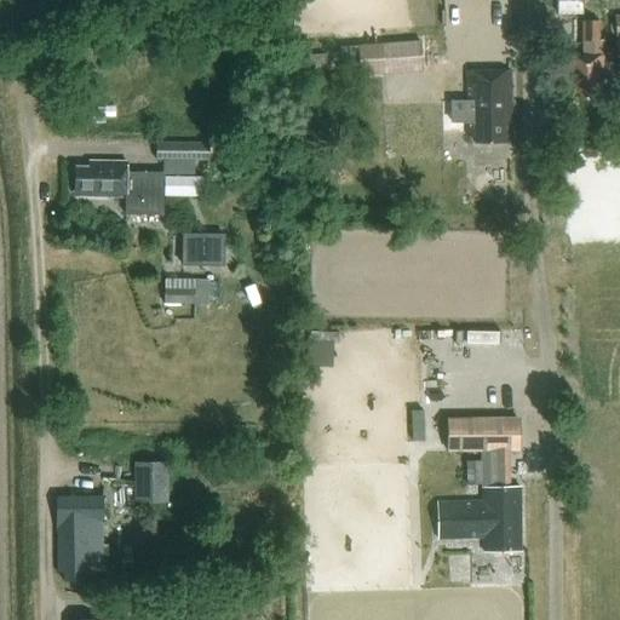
[(557,15),(581,13),(581,1),(557,1),(557,15)]
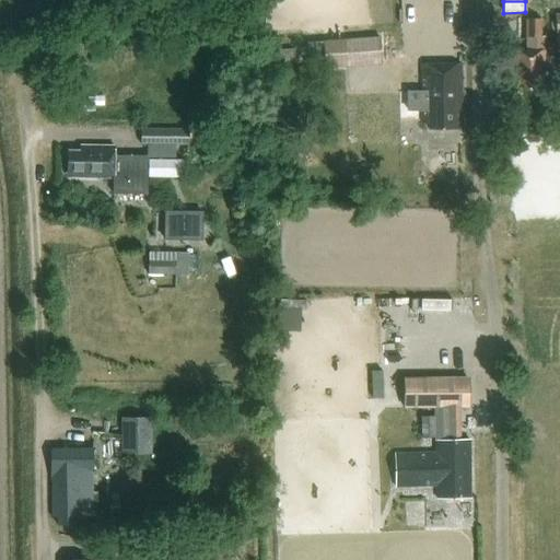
[(546,83),(546,50),(545,50),(545,37),(541,37),(541,19),(527,19),(527,51),(513,51),(514,83),(520,83),(520,90),(539,90),(539,83),(546,83)]
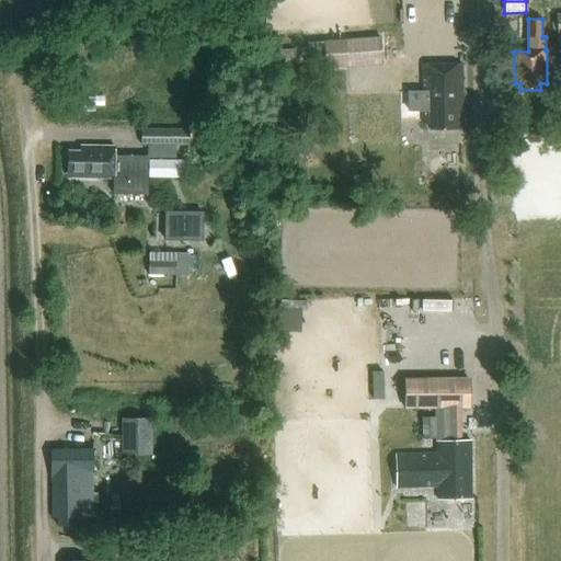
[(324,68),(380,65),(379,37),(322,42),(324,68)]
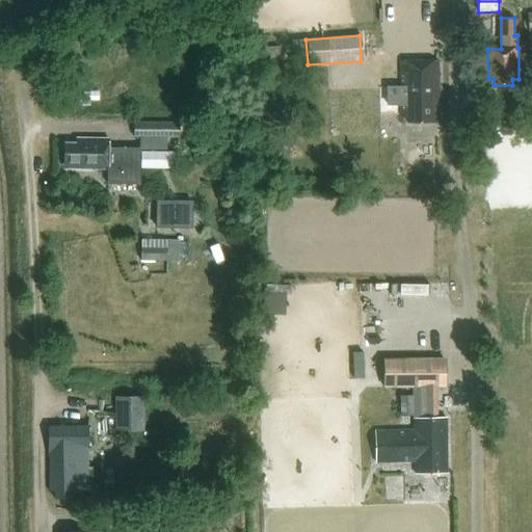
[(401,61),(401,86),(387,86),(387,107),(401,107),(401,117),(408,117),(408,124),(440,124),(439,60),(401,61)]
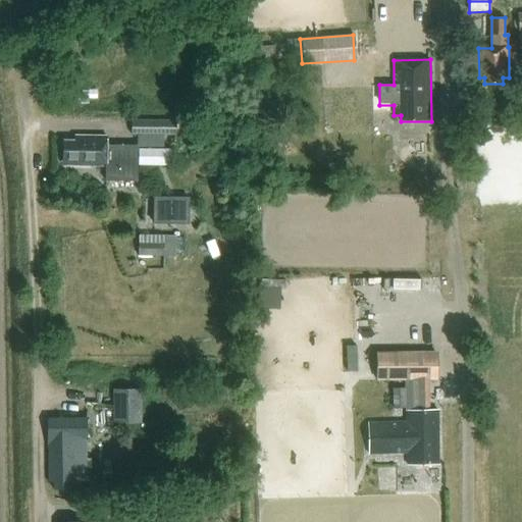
[(67,84),(60,85),(62,104),(70,103),(67,84)]
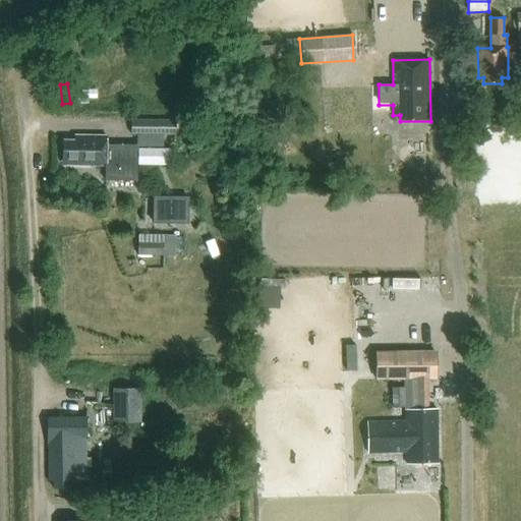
[(130,120),(130,134),(175,135),(175,121),(130,120)]
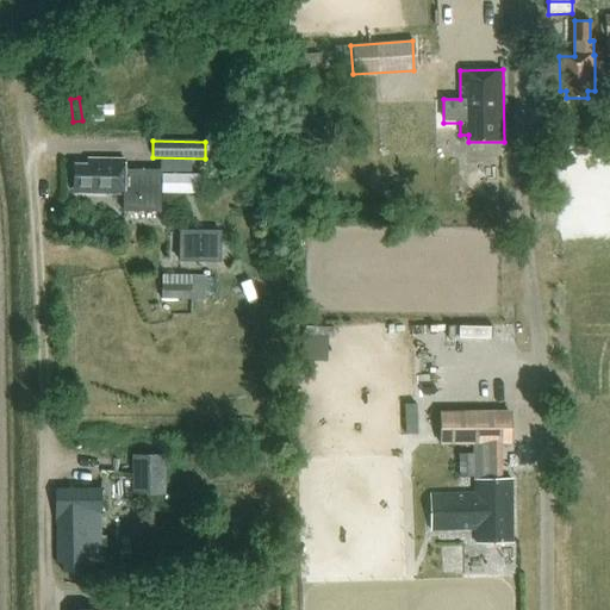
[(417,142),(417,157),(434,157),(433,142),(417,142)]
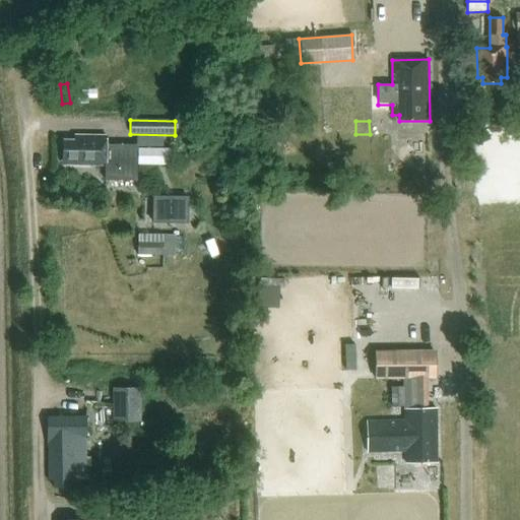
[(138,143),(107,143),(107,136),(75,135),(75,141),(64,141),(64,159),(70,159),(70,165),(107,166),(107,181),(138,182),(138,143)]
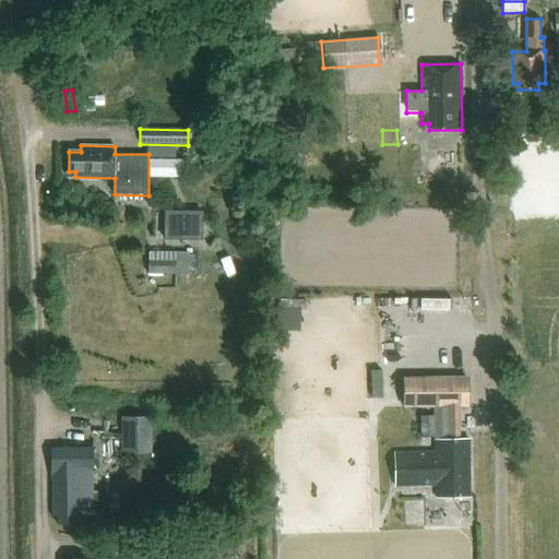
[(165,212),(165,239),(201,240),(202,212),(165,212)]
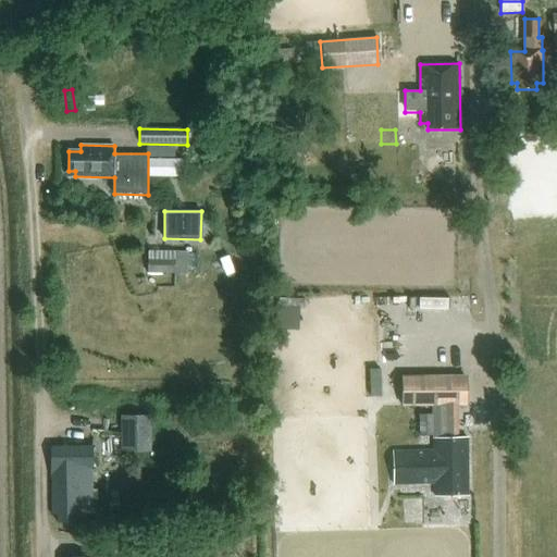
[(147,256),(147,273),(174,273),(175,247),(165,246),(165,256),(147,256)]
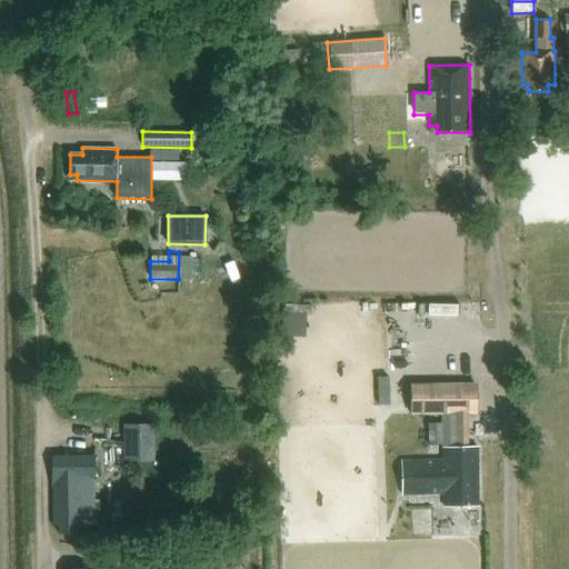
[(478,415),(477,383),(410,385),(410,416),(478,415)]
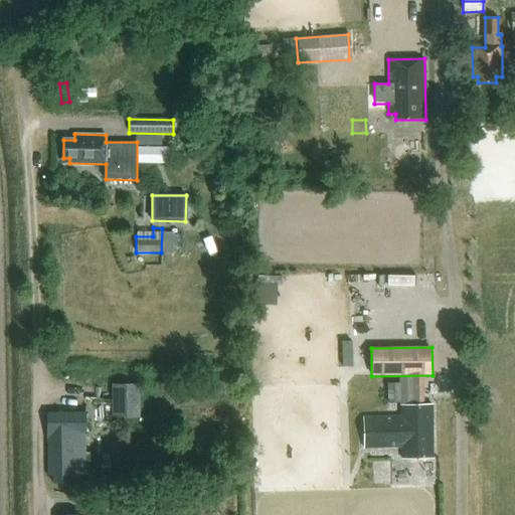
[(387,401),(408,400),(407,382),(386,384),(387,401)]
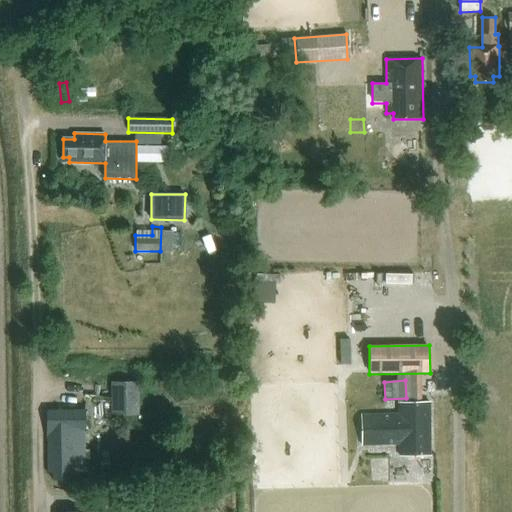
[(136,381),(110,382),(111,415),(137,414),(136,381)]
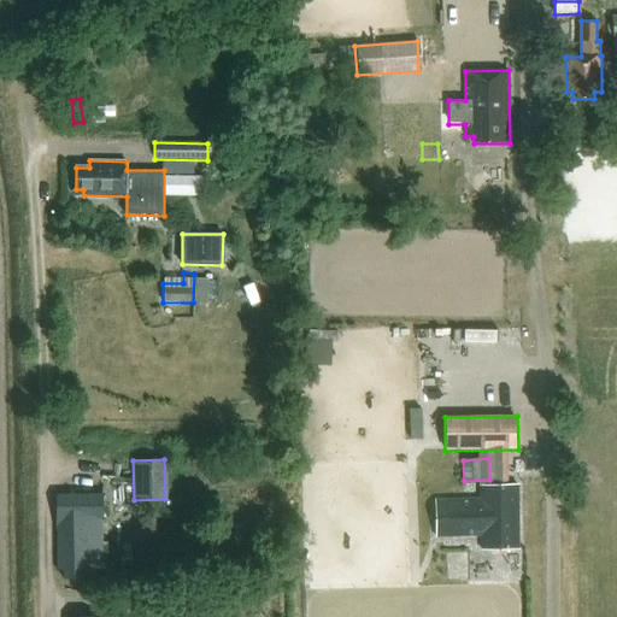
[(480,486),(481,498),(434,499),(434,538),(481,536),(482,550),(518,550),(518,485),(504,485),(504,480),(495,480),(495,486),(480,486)]
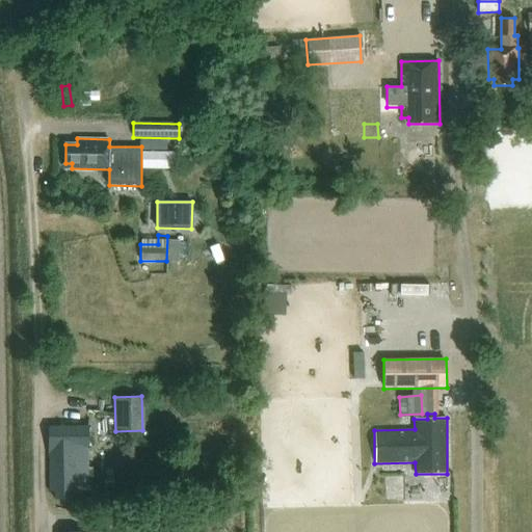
[(88,448),(88,426),(49,426),(49,448),(54,448),(54,454),(50,454),(50,491),(55,491),(55,499),(73,499),(73,490),(78,490),(78,454),(74,454),(74,448),(88,448)]
